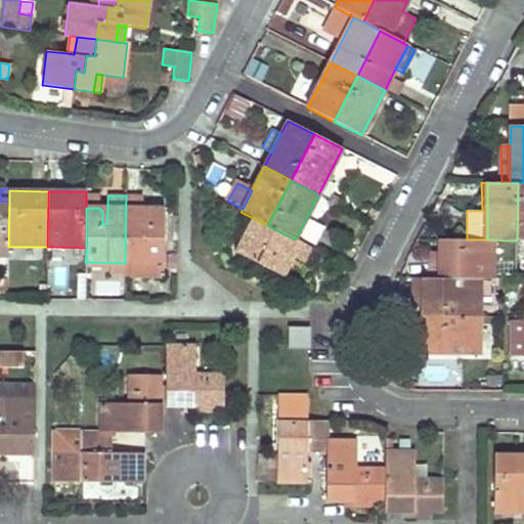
[(99,208),(107,208),(107,195),(86,195),(86,208),(99,208)]
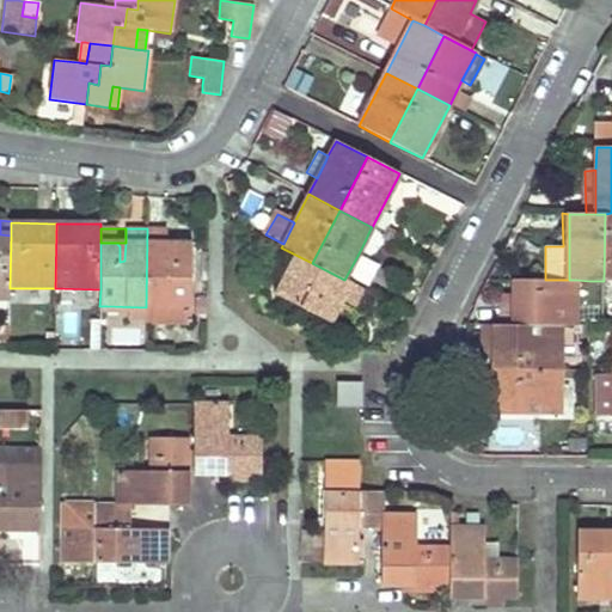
[(169,263),(167,262),(167,261),(167,228),(147,228),(146,307),(153,307),(188,307),(191,307),(191,244),(178,243),(173,248),(173,263),(169,263)]
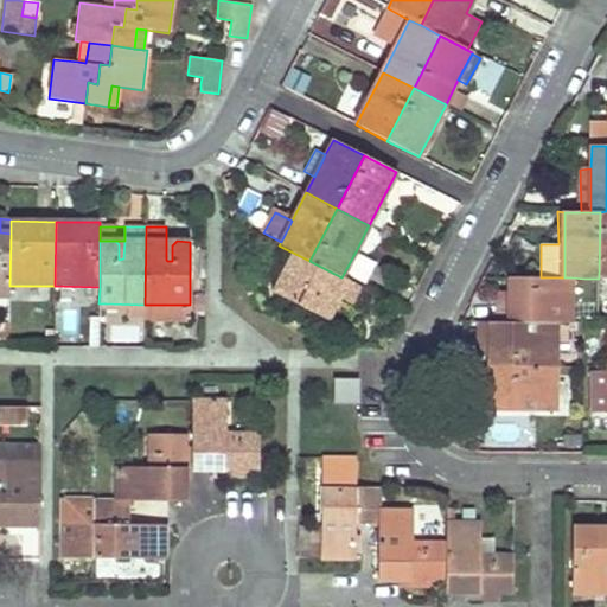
[(369,257),(381,234),(368,227),(362,240),(356,251),(369,257)]
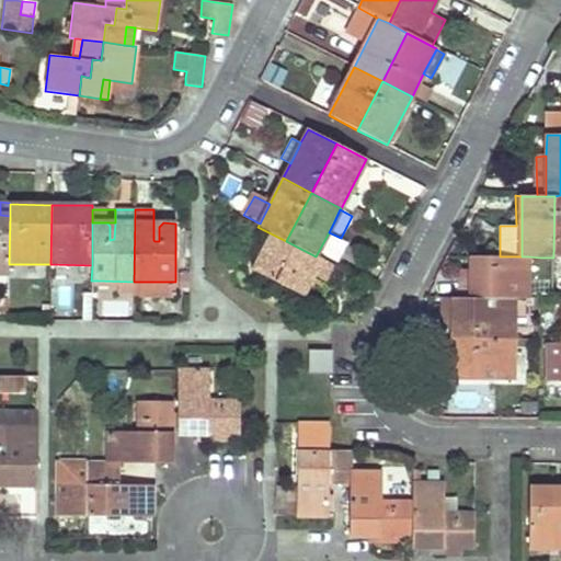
[(0,275),(9,276),(9,264),(10,216),(0,215),(0,275)]
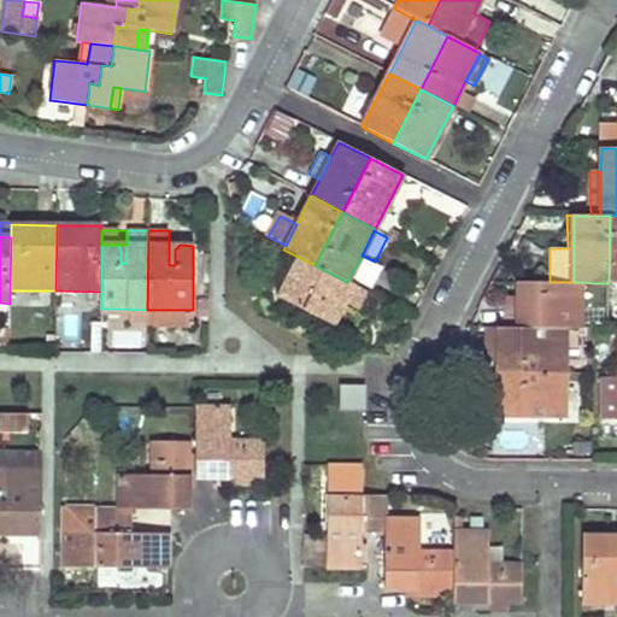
[(347,282),(315,265),(298,257),(276,297),(333,327),(340,311),(338,306),(324,301),(328,294),(340,301),(358,311),(368,293),(347,282)]
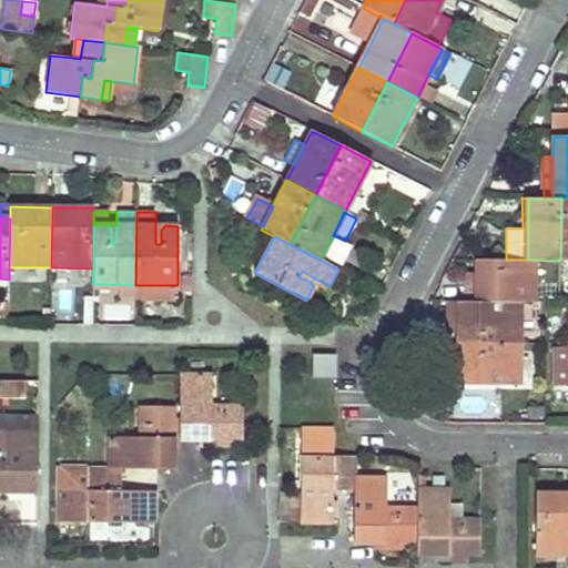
[(477,275),(477,303),(521,303),(536,303),(535,260),(528,260),(506,260),(477,260),(477,275)]
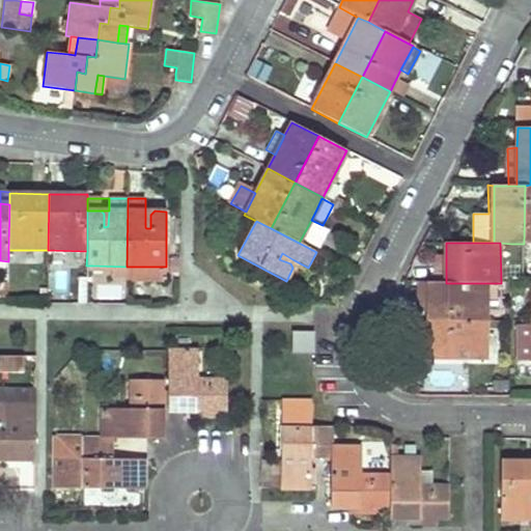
[(279,259),(290,263),(292,259),(282,253),(279,259)]
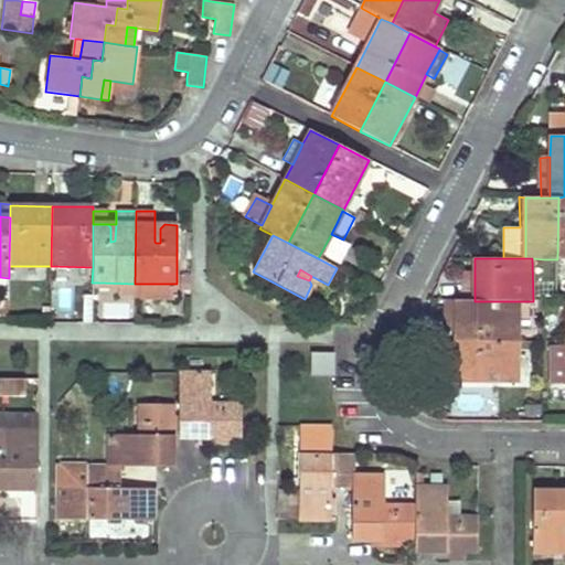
[(475,301),(475,274),(465,274),(465,301),(475,301)]
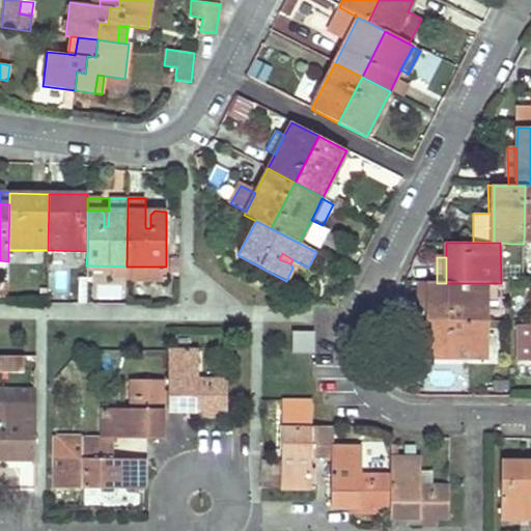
[(163,267),(133,267),(133,281),(163,281),(163,267)]
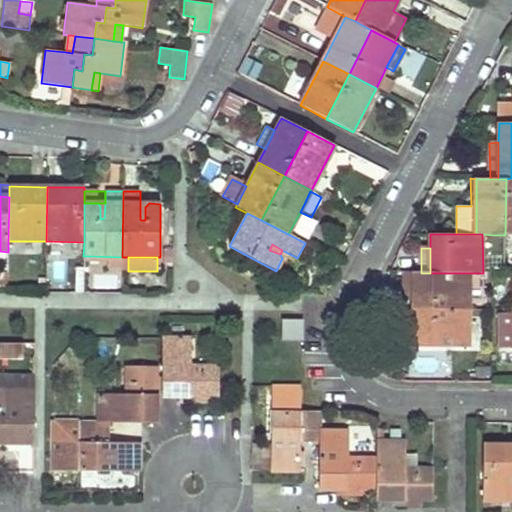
[(405,272),(404,298),(414,298),(414,285),(414,272),(405,272)]
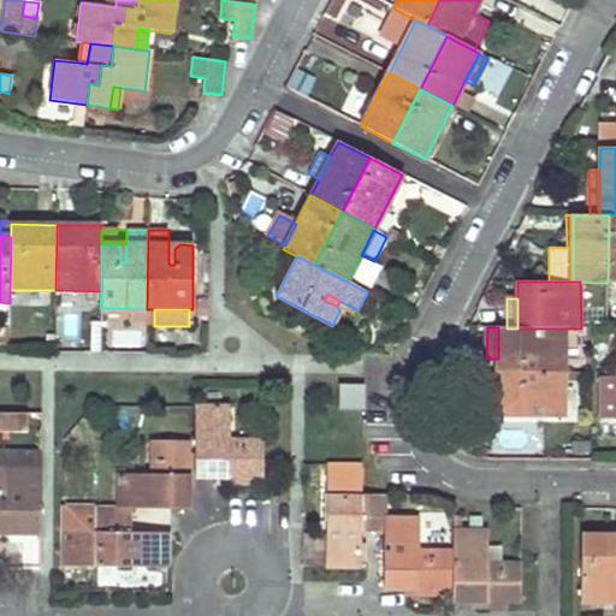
[(498,327),(498,343),(498,359),(498,373),(564,374),(566,329),(517,329),(507,329),(498,327)]
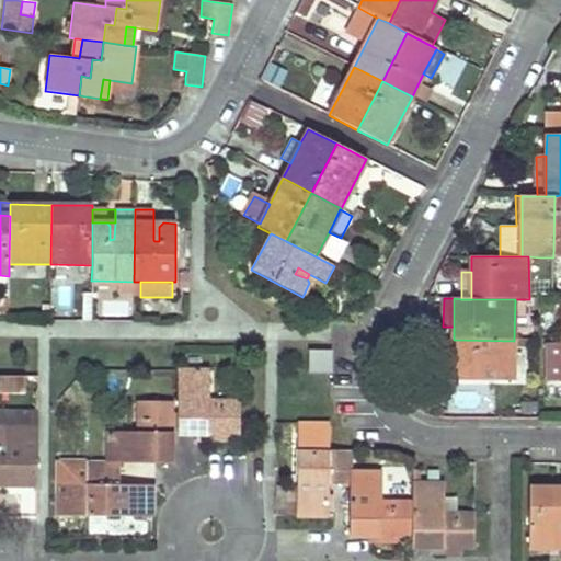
[(514,381),(514,341),(454,340),(454,353),(453,378),(453,380),(514,381)]
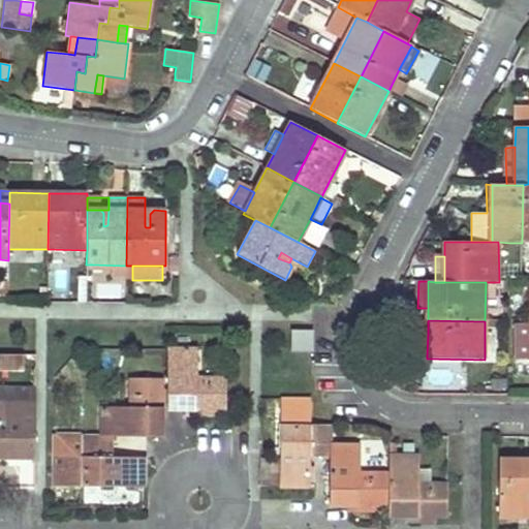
[(517,360),(528,359),(528,324),(518,324),(517,347),(517,360)]
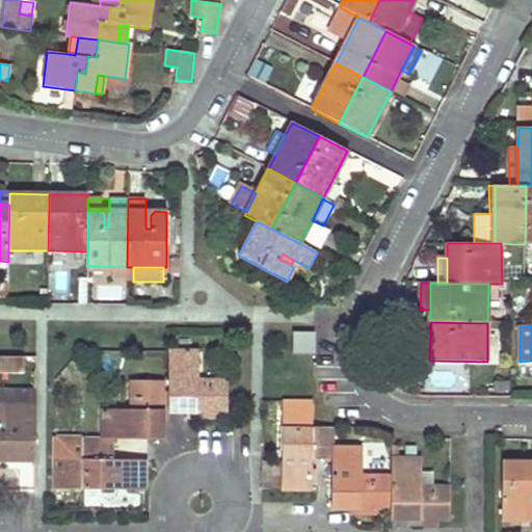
[(293,354),(315,354),(315,334),(294,333),(293,354)]
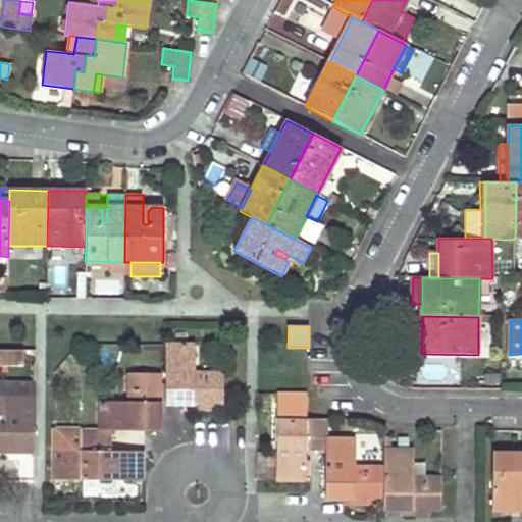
[(421,352),(422,328),(412,329),(412,352),(421,352)]
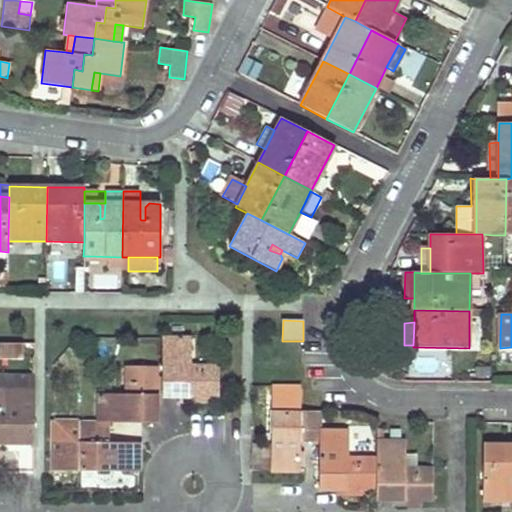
[(191,339),(161,339),(161,377),(161,396),(173,396),(191,396),(191,402),(194,402),(208,403),(208,396),(219,396),(219,368),(204,368),(204,375),(191,375),(191,367),(191,339)]
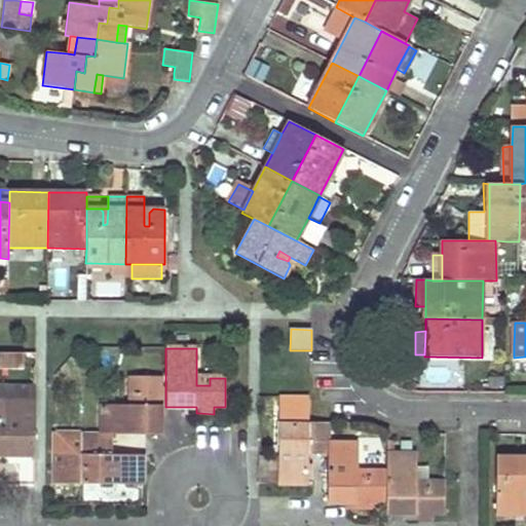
[(24,352),(0,351),(0,366),(24,367),(24,352)]
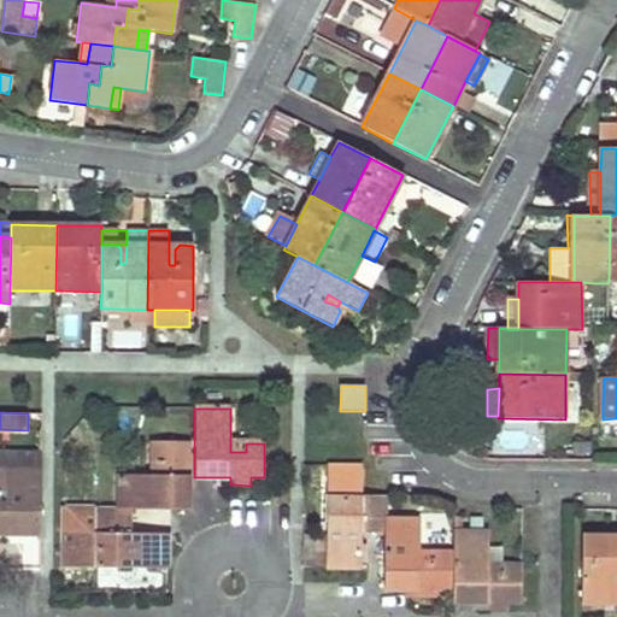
[(188,477),(194,477),(194,454),(188,454),(188,442),(153,441),(152,476),(116,476),(116,510),(131,510),(168,511),(180,511),(188,511),(188,477)]
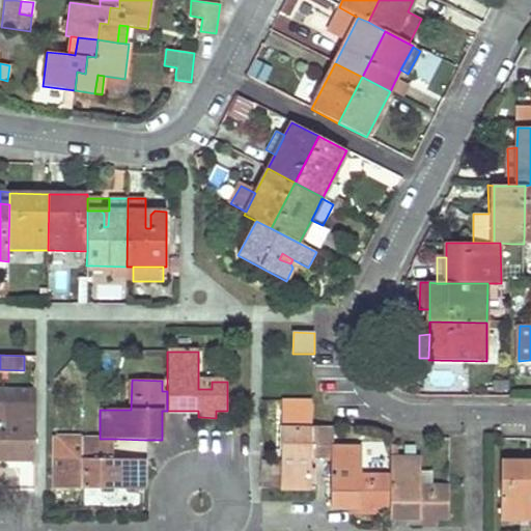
[(0,390),(0,404),(36,404),(36,390),(0,390)]
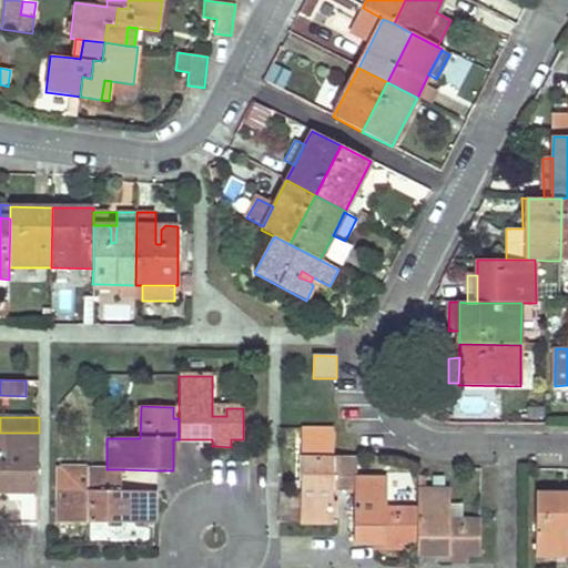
[(340,492),(355,492),(355,477),(356,456),(334,456),(334,429),(301,428),(301,460),(306,462),(306,475),(301,475),(300,523),(326,524),(332,524),(333,490),(333,477),(340,476),(340,492)]
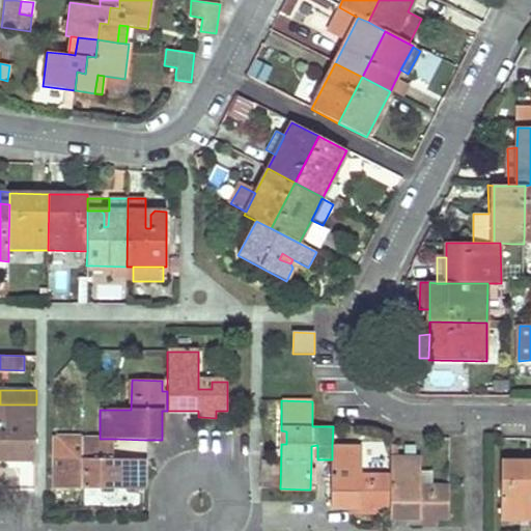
[(36,404),(0,404),(0,460),(35,462),(36,404)]
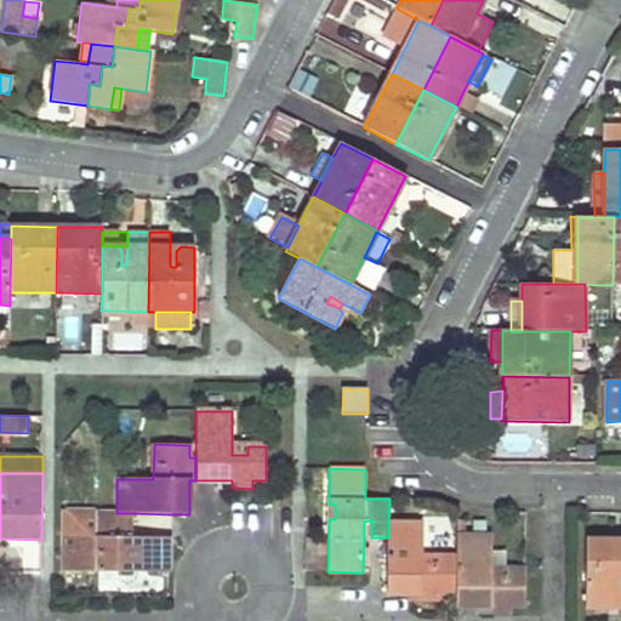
[(93,537),(95,513),(64,513),(64,536),(93,537)]
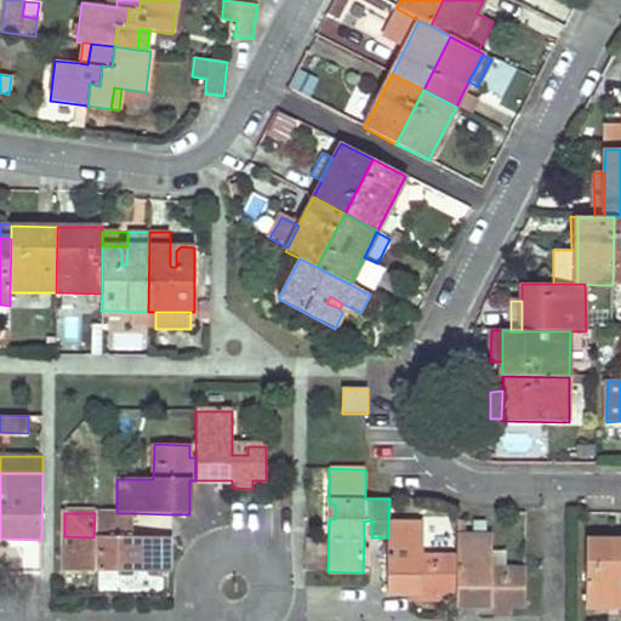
[(117,530),(124,530),(132,530),(132,513),(117,513),(95,513),(93,537),(64,536),(64,571),(169,573),(169,539),(132,537),(117,537),(117,530)]
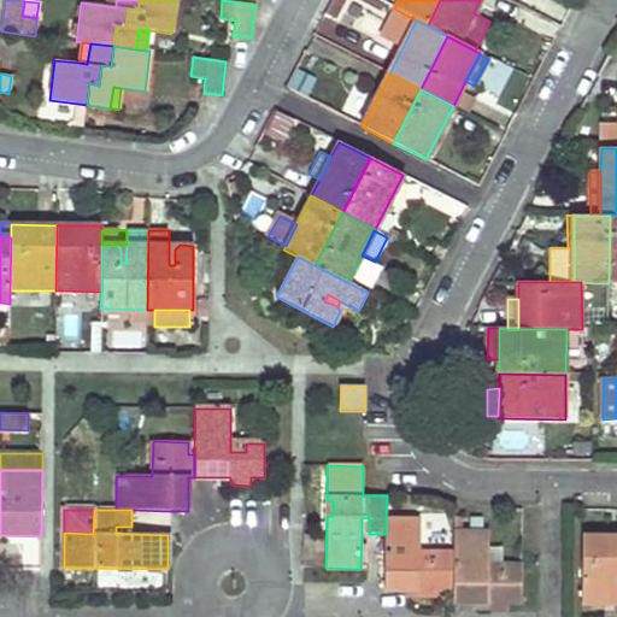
[(453,517),(453,553),(453,591),(452,601),(465,601),(488,601),(488,610),(507,610),(507,603),(521,603),(522,568),(504,566),(504,574),(495,574),(488,574),(488,566),(488,548),(488,533),(463,533),(463,518),(453,517)]
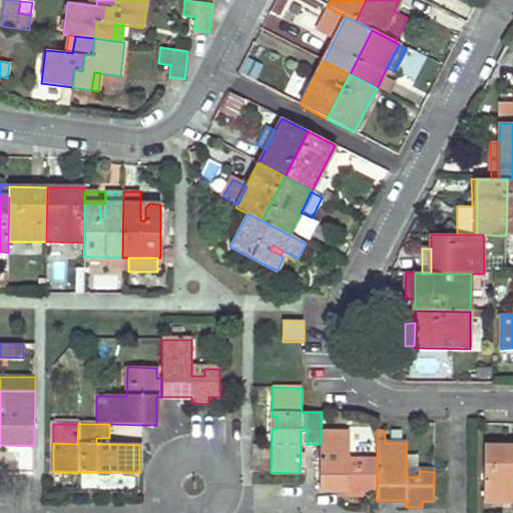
[(377,491),(377,460),(361,460),(361,467),(349,467),(349,460),(350,432),(321,431),(321,444),(320,473),(320,490),(325,490),(349,490),(349,497),(366,497),(366,491),(377,491)]
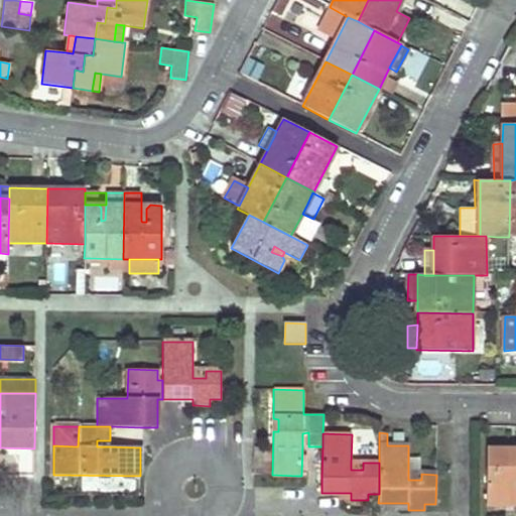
[(485,505),(515,505),(515,448),(487,448),(485,505)]
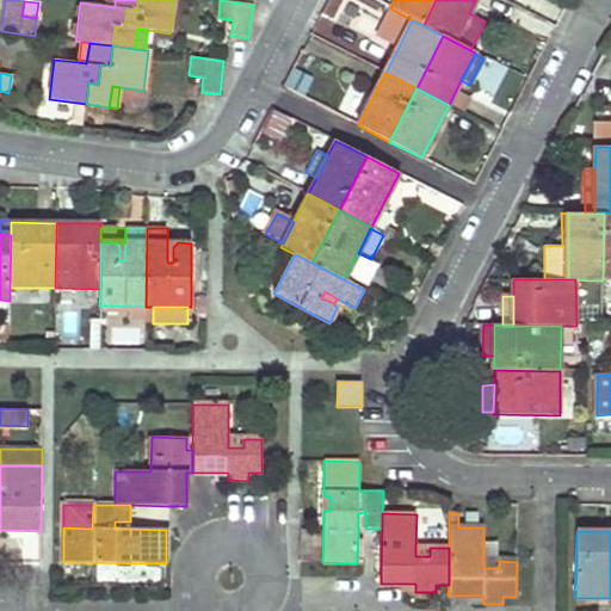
[(499,561),(499,543),(495,543),(483,543),(483,561),(499,561)]
